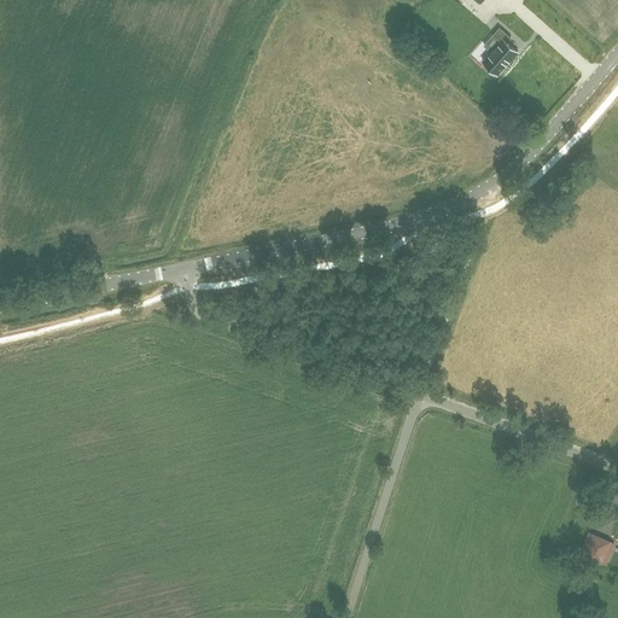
[(502,41),(484,62),(499,74),(512,59),(519,52),(508,42),(512,38),(500,28),(495,35),(502,41)]
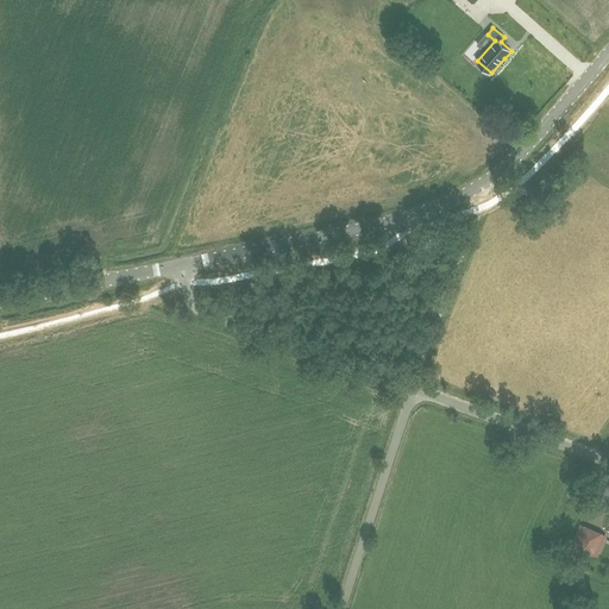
[(437,248),(439,239),(431,236),(428,244),(437,248)]
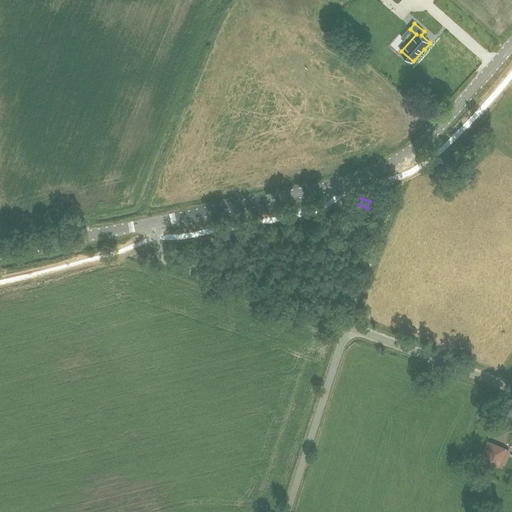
[(501,467),(509,450),(495,444),(490,454),(484,451),(481,458),(501,467)]
